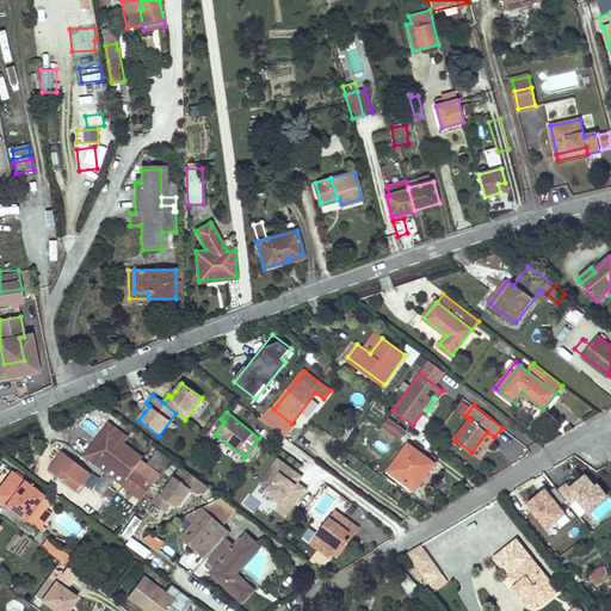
[(393,420),(388,426),(402,437),(407,431),(393,420)]
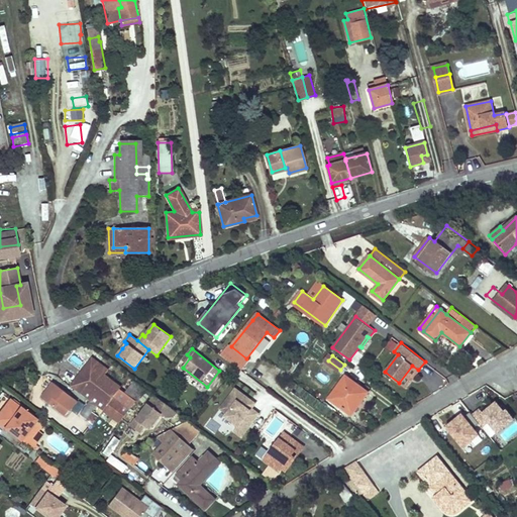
[(92,358),(87,364),(94,370),(99,363),(92,358)]
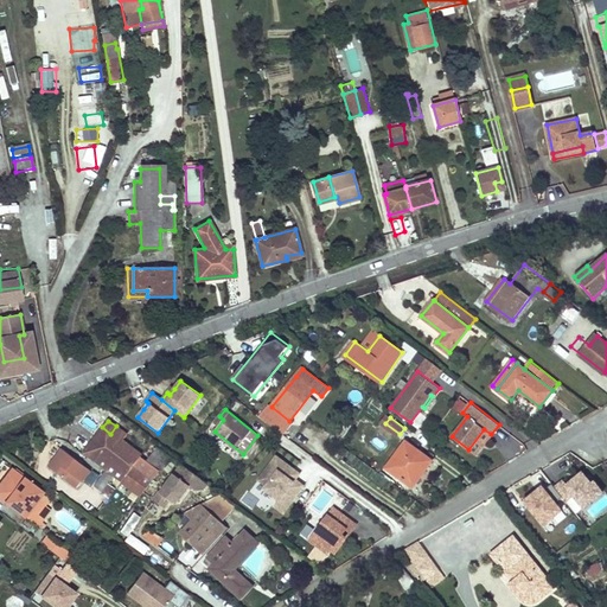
[(106,447),(94,462),(120,481),(121,483),(141,497),(152,480),(133,466),(141,455),(122,441),(127,434),(116,426),(110,434),(102,427),(94,439),(106,447)]
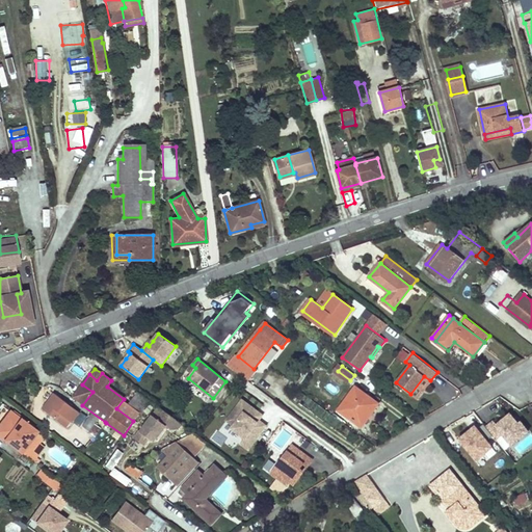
[(247,382),(238,395),(257,408),(266,396),(247,382)]
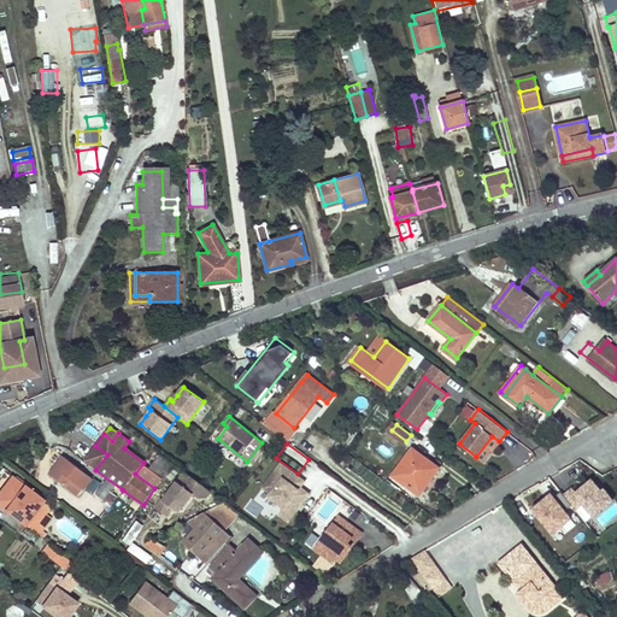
[(95,446),(84,462),(95,470),(107,454),(95,446)]
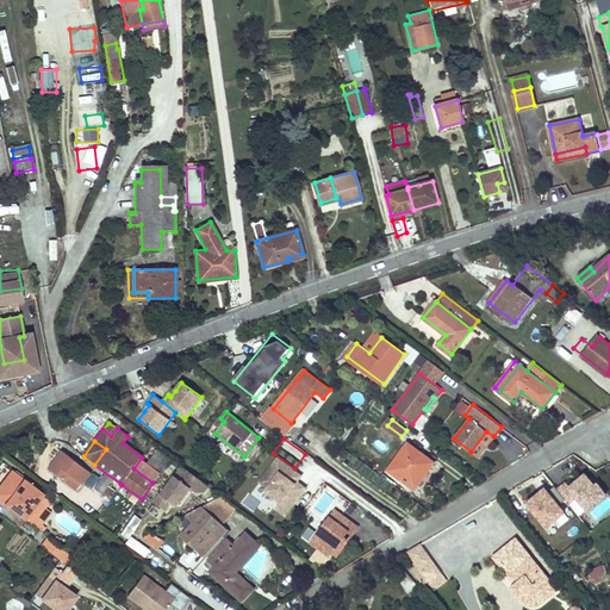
[(408,444),(388,470),(415,489),(422,480),(417,477),(429,460),(408,444)]
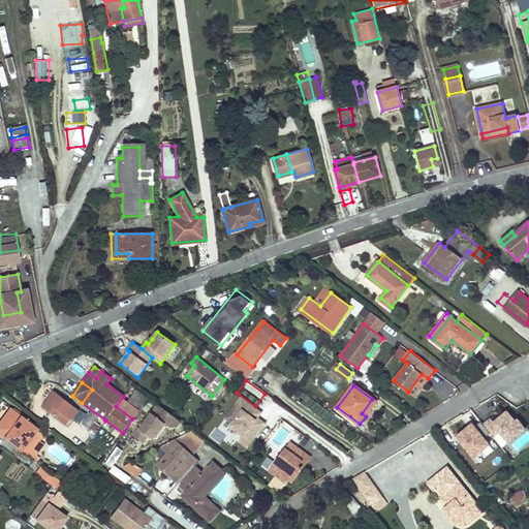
[(136,389),(128,401),(139,410),(150,398),(136,389)]
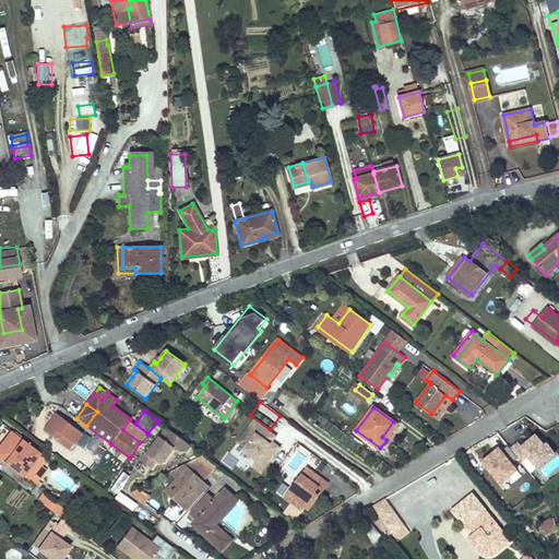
[(58,414),(45,429),(71,449),(83,433),(58,414)]
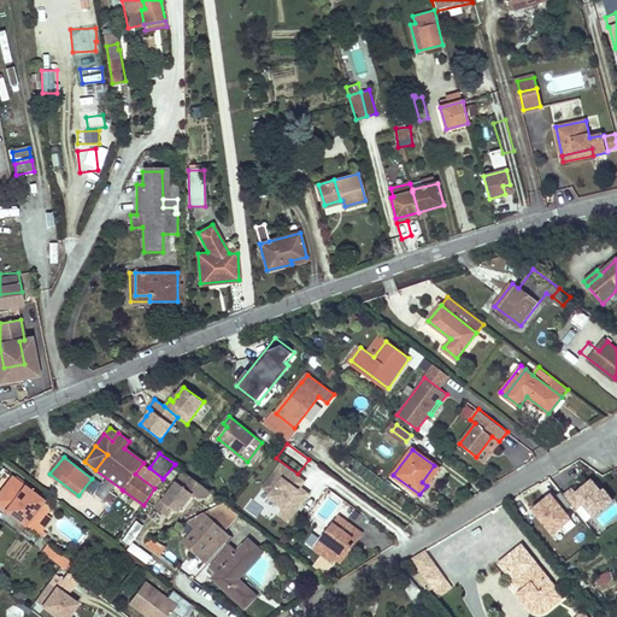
[(280,464),(263,488),(271,494),(269,497),(283,507),(280,515),(288,521),(309,493),(299,487),(303,483),(295,479),(298,476),(280,464)]
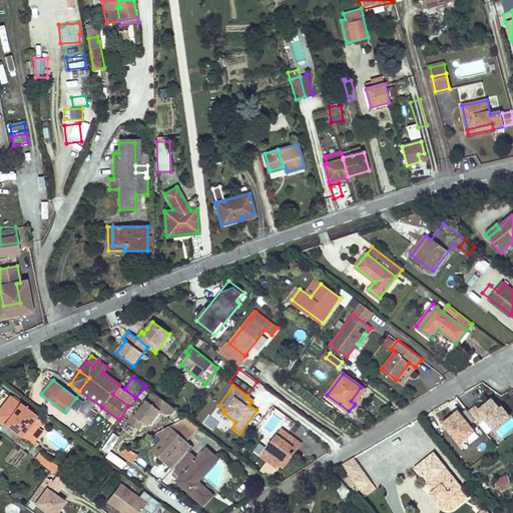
[(152,392),(135,416),(134,415),(128,422),(139,430),(144,423),(146,425),(150,424),(160,411),(165,414),(171,413),(175,409),(152,392)]
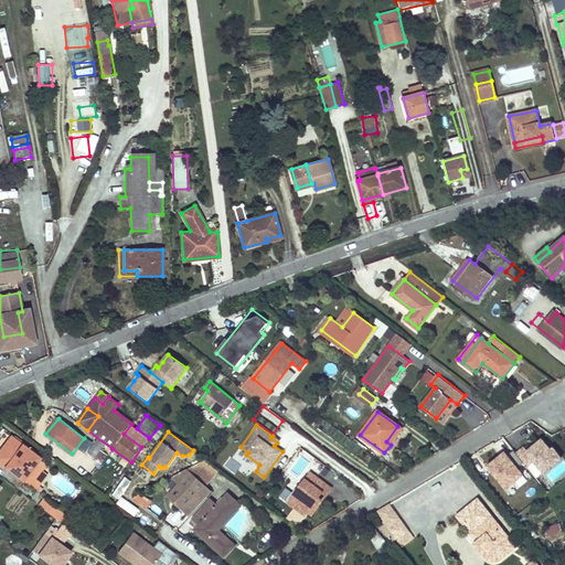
[(10,437),(0,450),(0,459),(7,465),(4,468),(29,486),(42,469),(45,464),(10,437)]
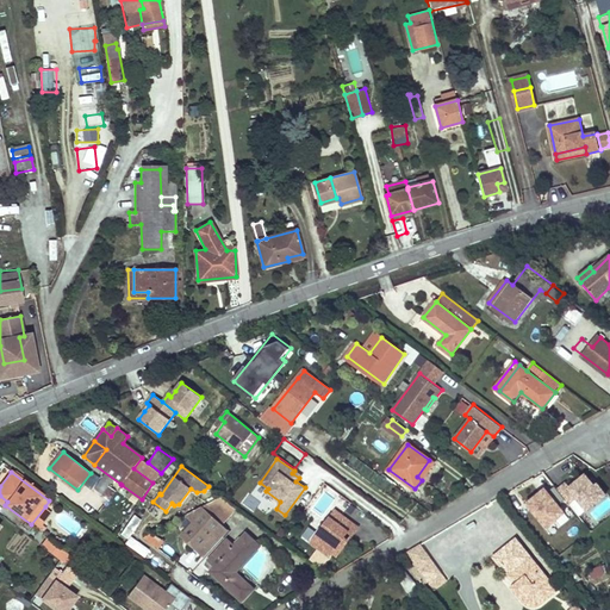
[(93,487),(99,475),(92,472),(86,484),(93,487)]
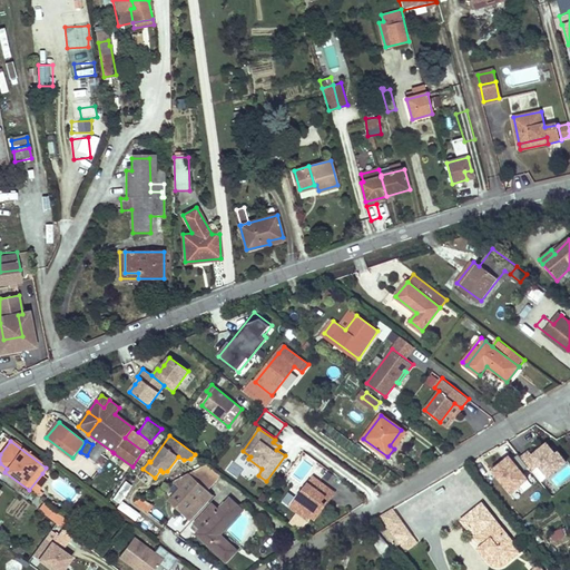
[(99,443),(89,455),(99,463),(109,450),(99,443)]
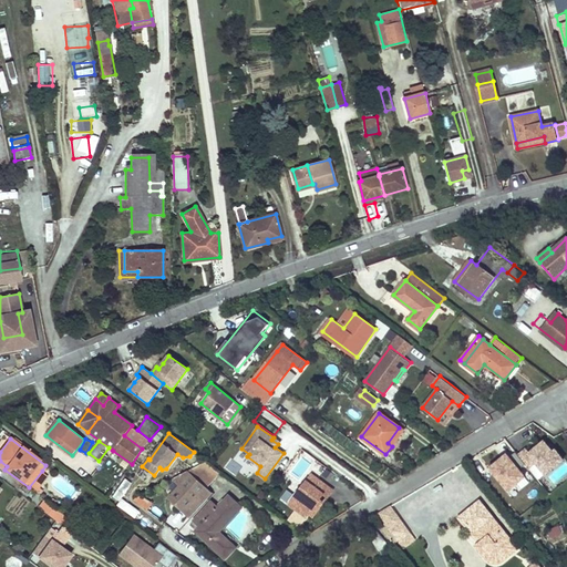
[(524,450),(517,455),(527,466),(538,480),(563,460),(555,450),(552,452),(543,441),(527,454),(524,450)]
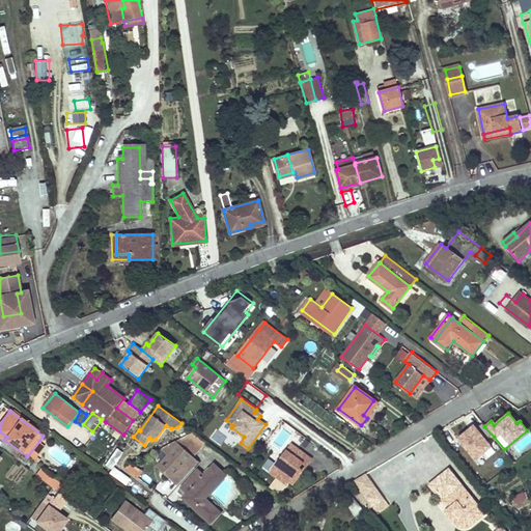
[(484,426),(482,423),(475,428),(473,425),(457,439),(475,459),(491,447),(486,442),(494,437),(484,426)]
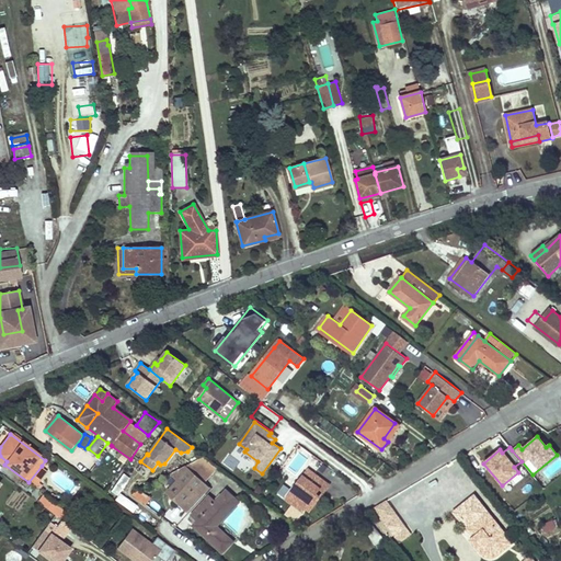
[(203,456),(171,473),(180,480),(169,492),(187,510),(208,488),(204,483),(219,467),(203,456)]
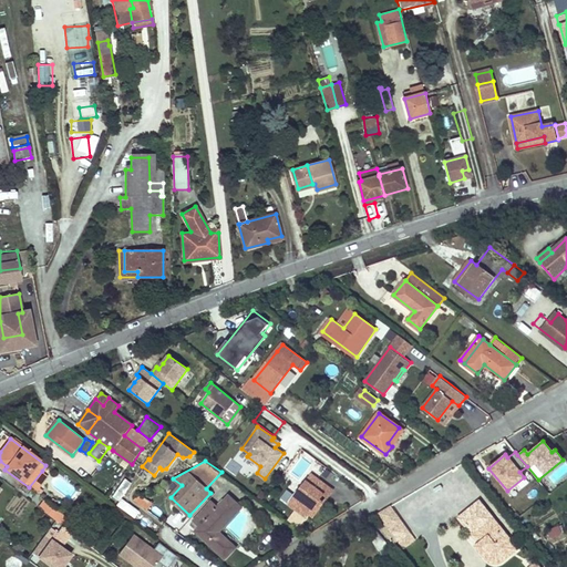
[(295,509),(305,517),(312,507),(315,504),(329,484),(333,487),(338,481),(317,464),(295,494),(302,500),(295,509)]
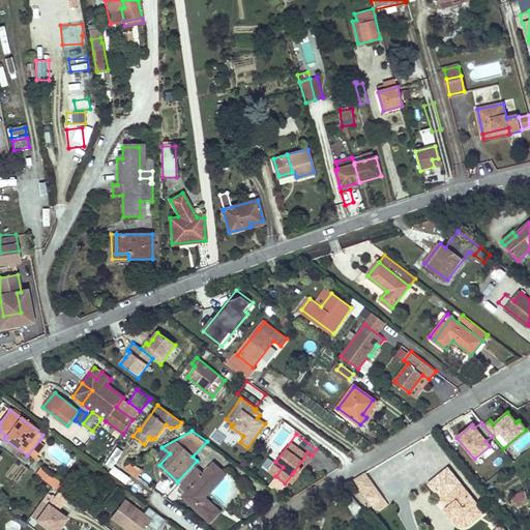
[(39,440),(27,455),(33,461),(36,462),(38,460),(35,458),(45,444),(39,440)]
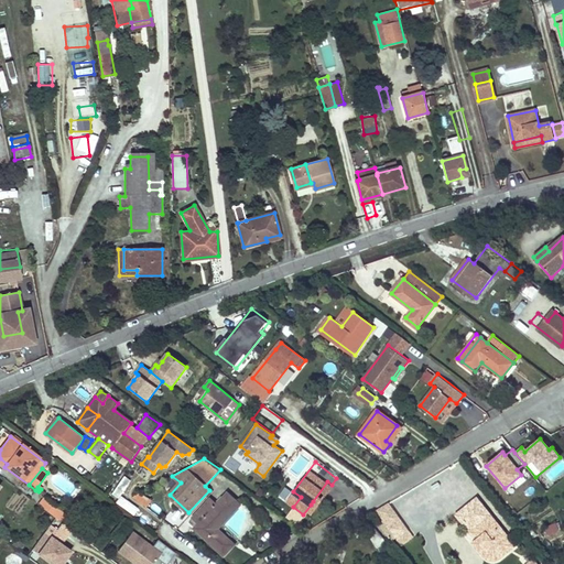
[(327,481),(313,501),(317,505),(332,485),(327,481)]
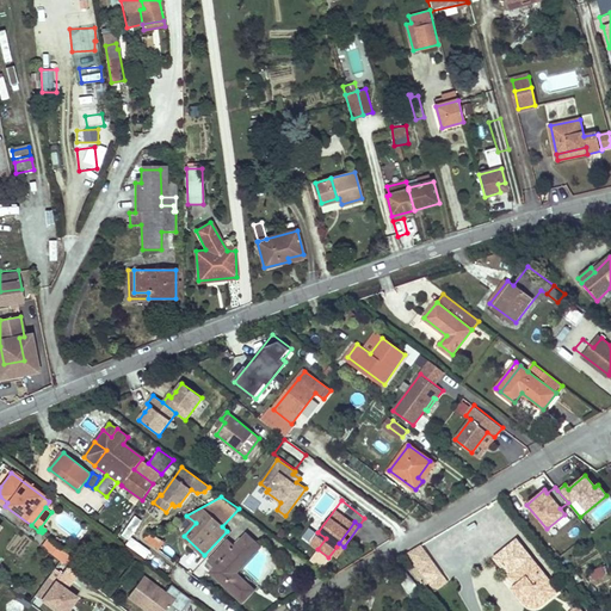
[(153,535),(144,538),(159,550),(165,543),(153,535)]
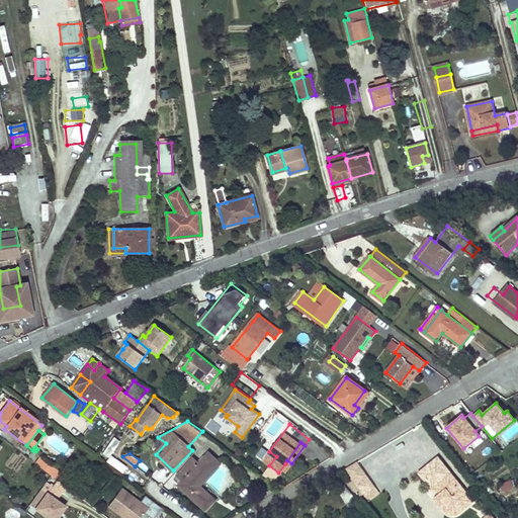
[(184,480),(181,485),(206,509),(213,500),(200,486),(221,463),(208,453),(199,463),(194,459),(179,475),(184,480)]
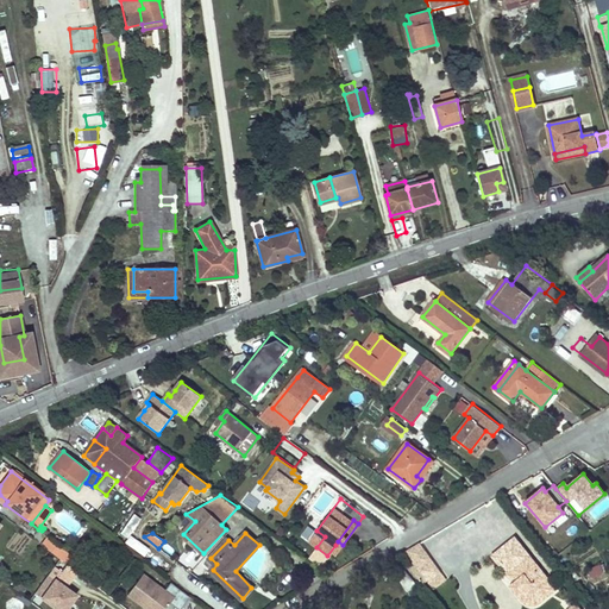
[(48,538),(42,545),(60,559),(66,563),(71,556),(48,538)]
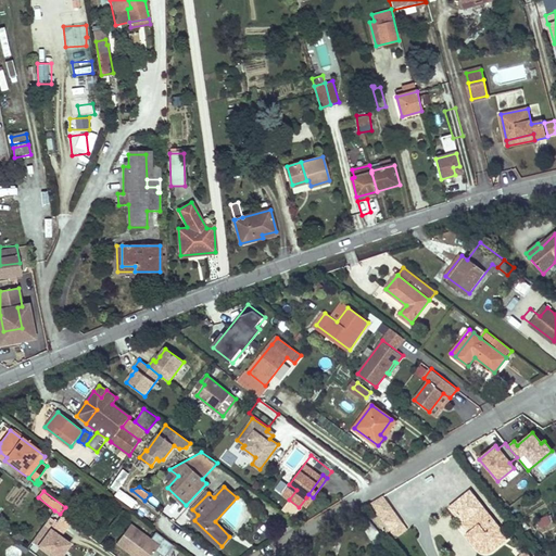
[(466,523),(484,509),(471,493),(451,509),(464,526),(466,523)]
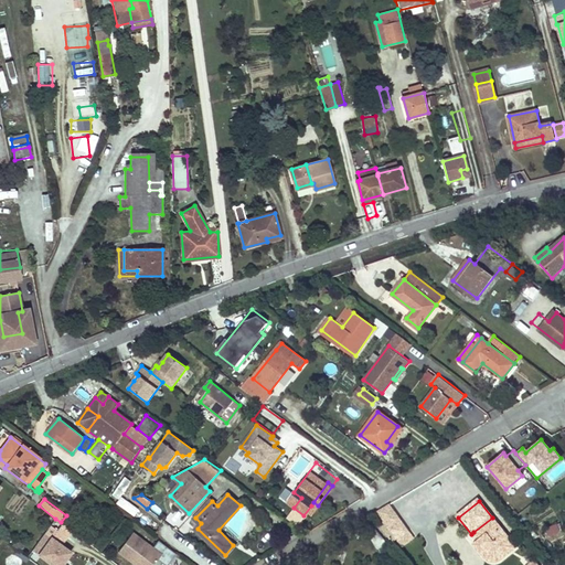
[(508,552),(516,545),(492,518),(473,532),(480,541),(477,543),(483,552),(481,554),(487,561),(489,563),(491,564),(493,564),(496,564),(498,564),(499,563),(510,555),(508,552)]
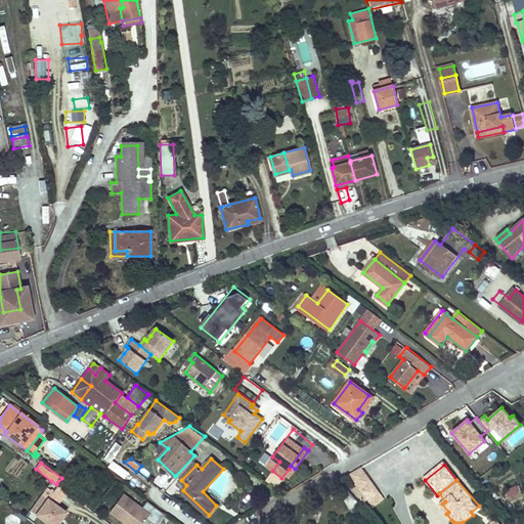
[(377,493),(369,483),(359,489),(366,500),(377,493)]
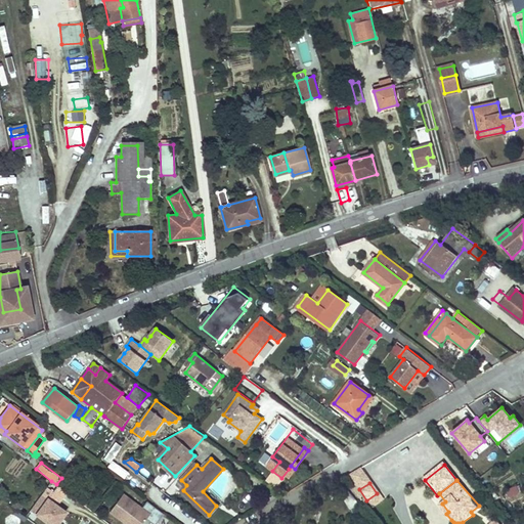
[(445,501),(439,493),(437,495),(442,504),(445,501)]
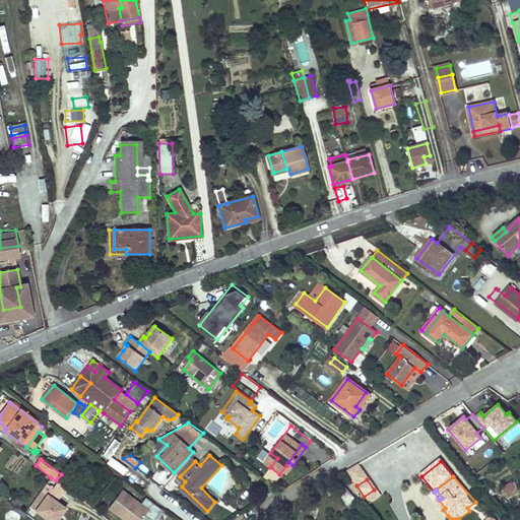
[(141,519),(148,511),(122,491),(109,508),(125,519),(141,519)]
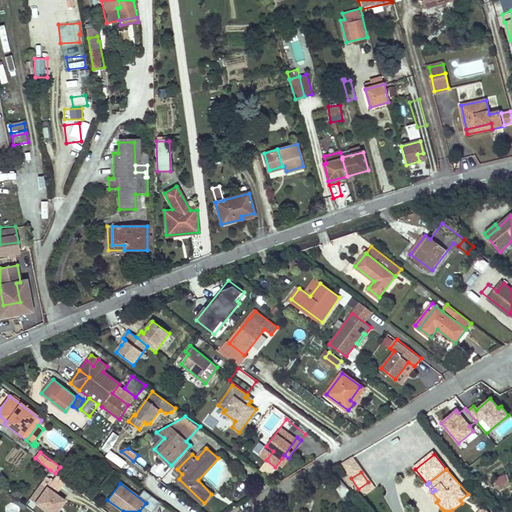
[(18,484),(10,494),(16,499),(24,489),(18,484)]
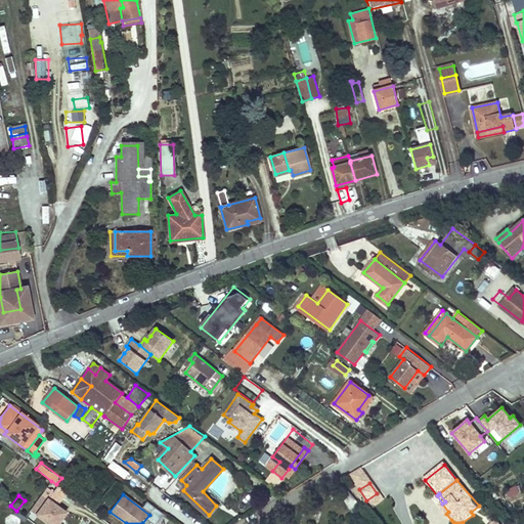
[(41,495),(31,511),(49,523),(56,523),(66,513),(41,495)]
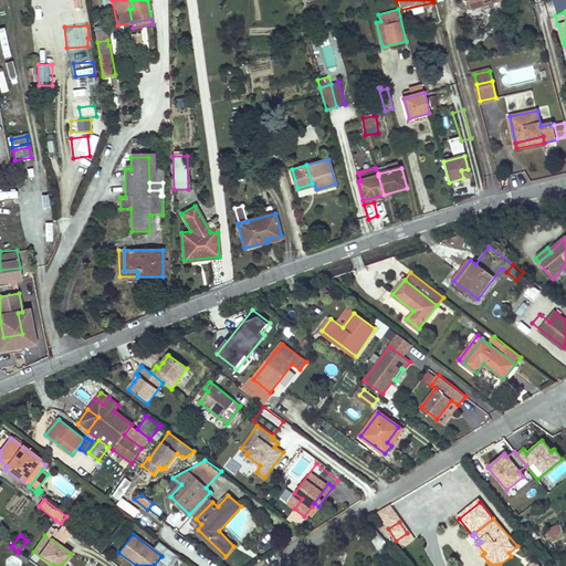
[(484,553),(478,544),(475,546),(482,555),(484,553)]
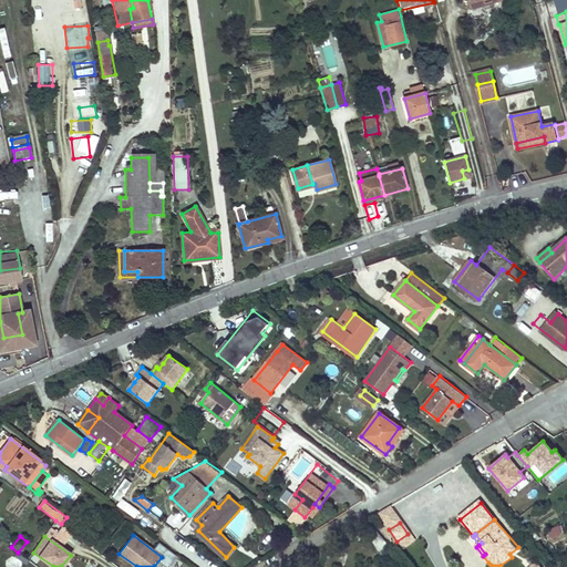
[(521,550),(518,547),(509,554),(512,557),(521,550)]
